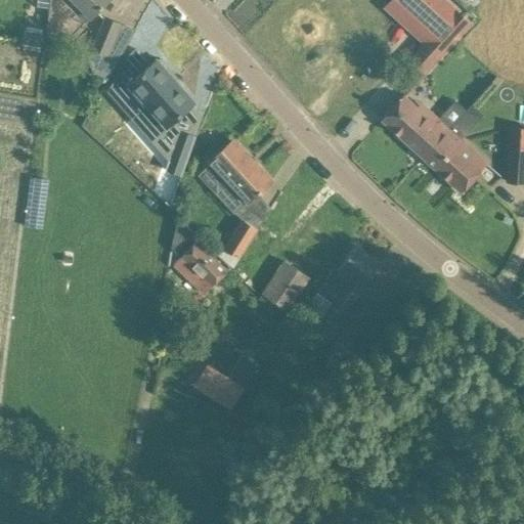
[(56,30),(78,6),(89,17),(96,10),(106,0),(49,0),(47,29),(56,30)]
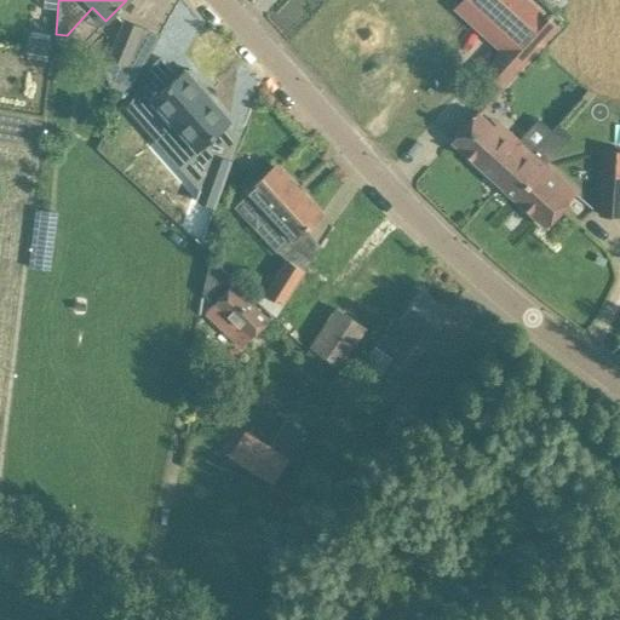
[(524,0),(461,0),(455,9),(501,50),(483,70),(501,87),(555,27),(524,0)]
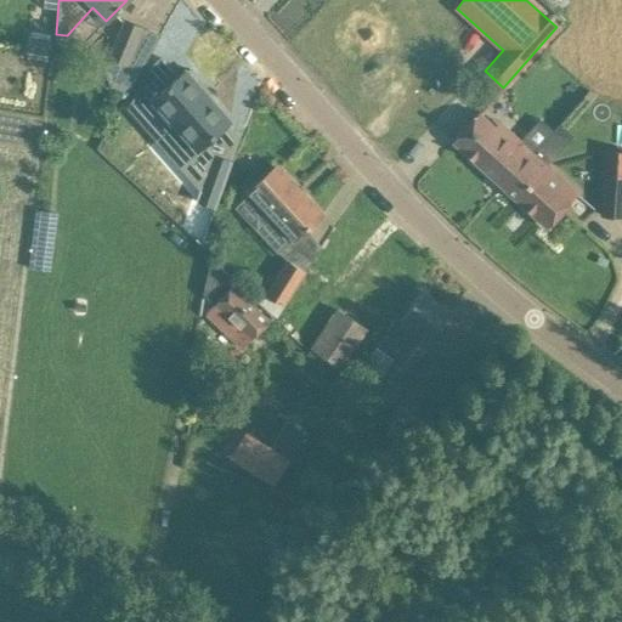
[(126,96),(159,37),(124,22),(109,58),(105,72),(109,85),(126,96)]
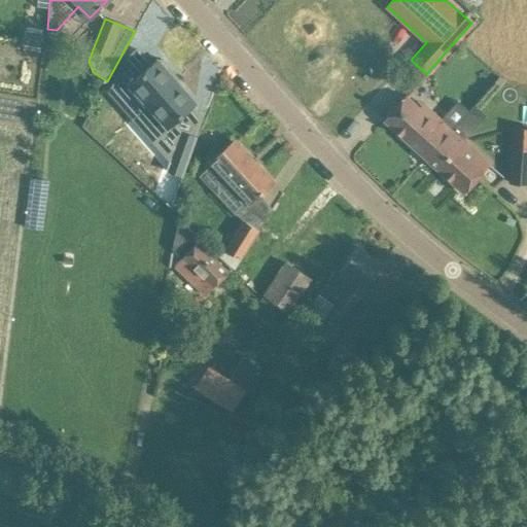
[(23,32),(22,44),(43,47),(44,34),(23,32)]
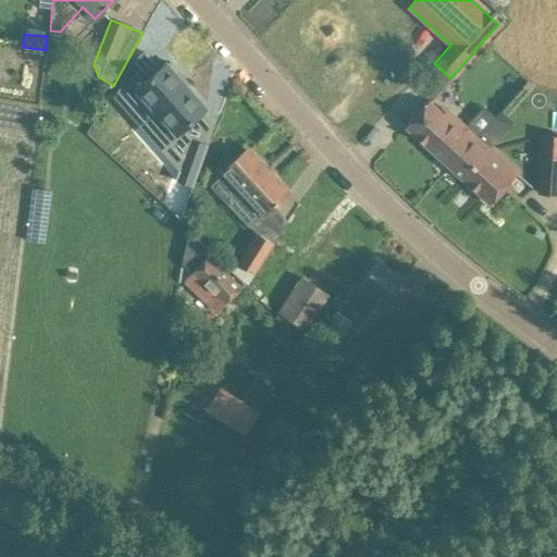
[(135,60),(118,94),(125,102),(134,94),(152,114),(140,125),(163,151),(189,128),(186,125),(206,108),(178,77),(181,74),(170,62),(168,64),(165,62),(159,69),(145,52),(135,60)]
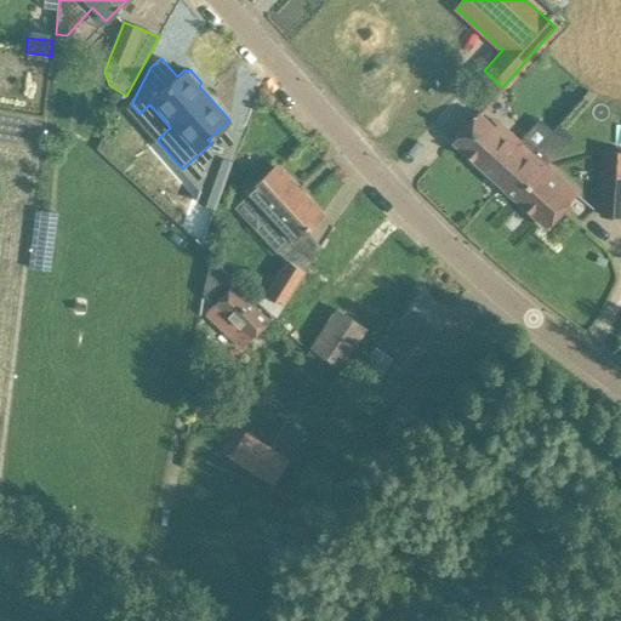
[(505,137),(494,126),(478,113),(468,123),(451,141),(502,187),(546,227),(563,209),(576,194),(577,193),(533,153),(510,131),(505,137)]
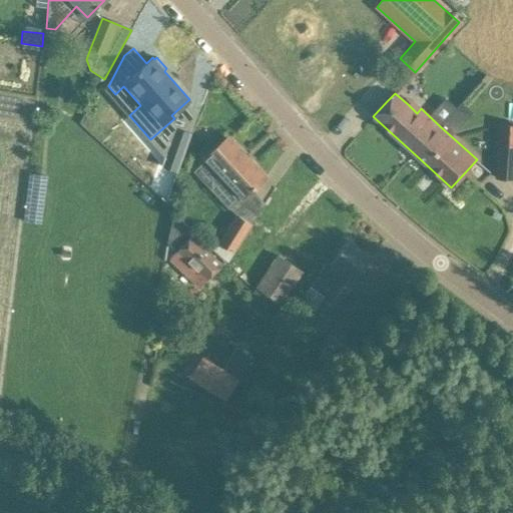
[(512,124),(500,123),(498,145),(495,173),(495,176),(512,177),(512,124)]
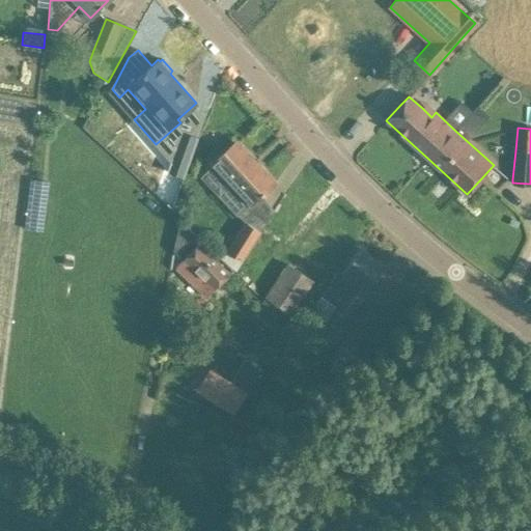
[(184,130),(170,169),(186,174),(199,135),(184,130)]
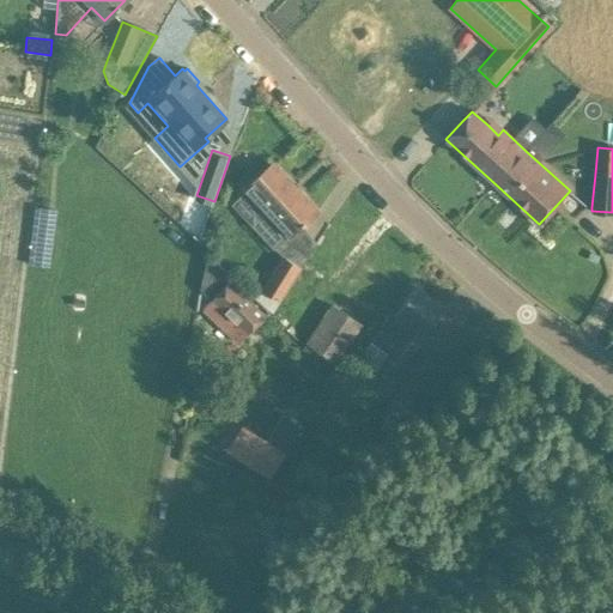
[(290,235),(290,236),(316,212),(272,164),(248,187),(263,205),(256,211),(255,225),(275,248),(290,235)]
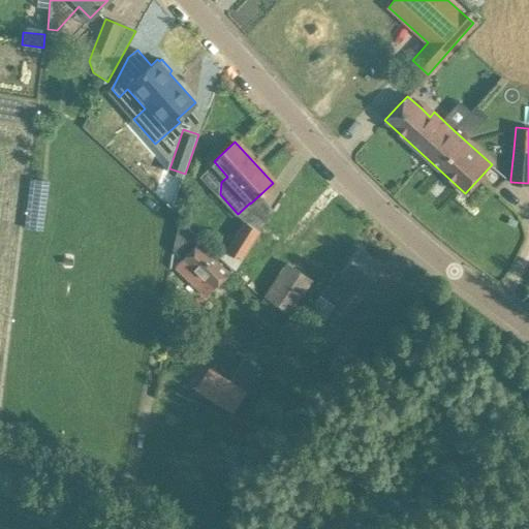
[(282,211),(257,246),(311,284),(344,237),(304,208),(296,220),(282,211)]
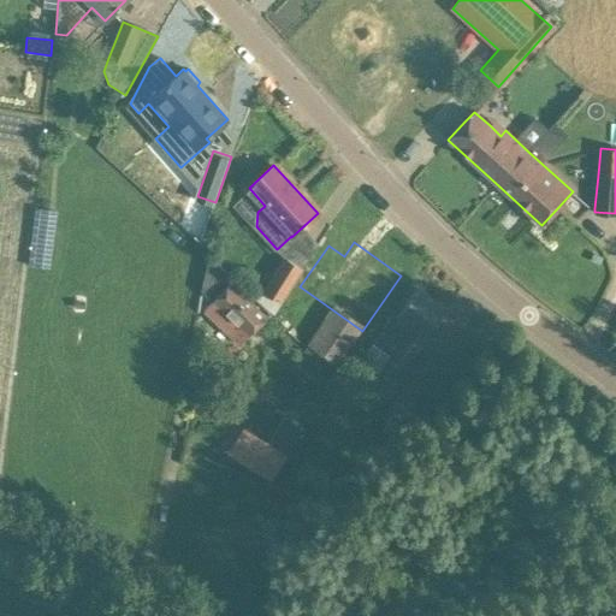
[(266,317),(238,291),(232,284),(235,282),(209,256),(201,291),(212,302),(203,311),(215,323),(229,333),(241,344),(266,317)]
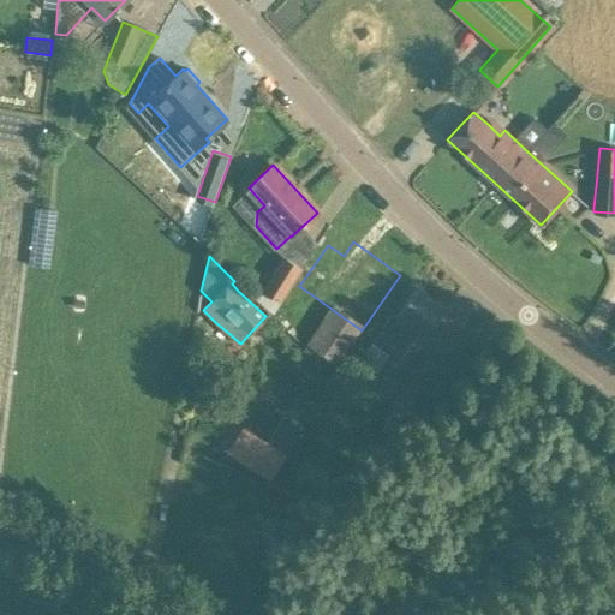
[(284,257),(262,292),(281,304),(303,268),(284,257)]
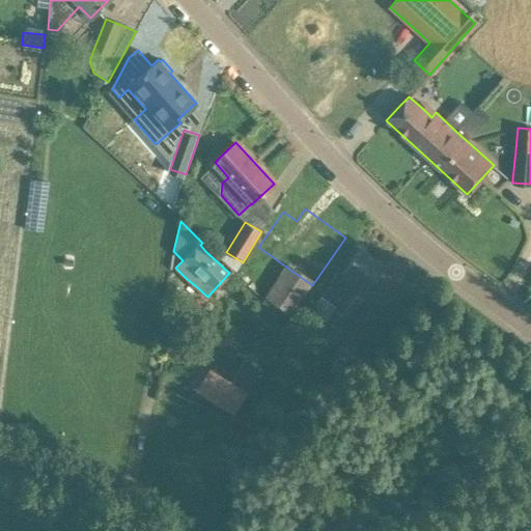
[(338,270),(320,295),(337,306),(328,318),(341,328),(385,267),(360,249),(343,273),(338,270)]
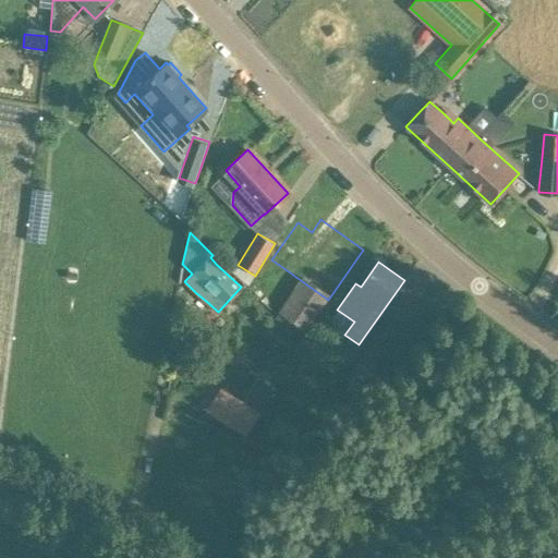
[(282,284),(268,305),(311,335),(326,313),(282,284)]
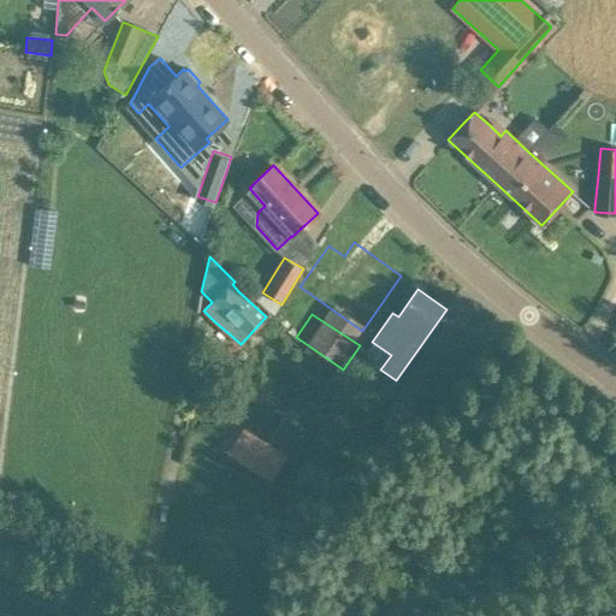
[(426,356),(383,420),(394,427),(438,363),(426,356)]
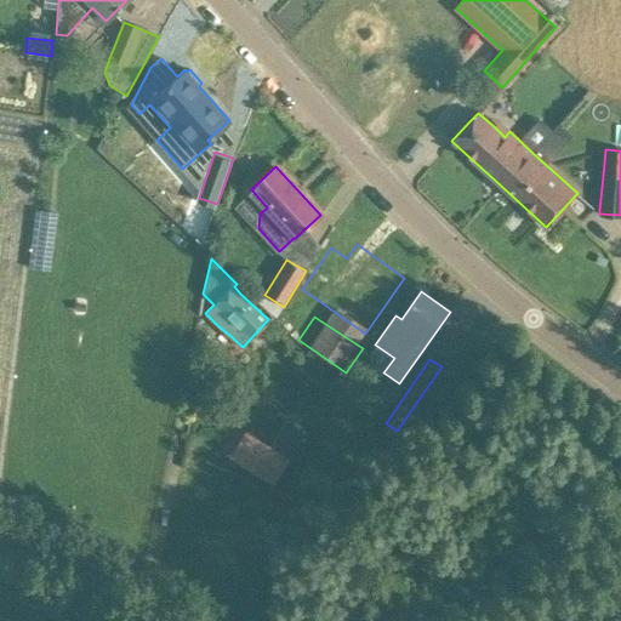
[(245,432),(229,457),(272,484),(297,446),(278,434),(269,448),(245,432)]
